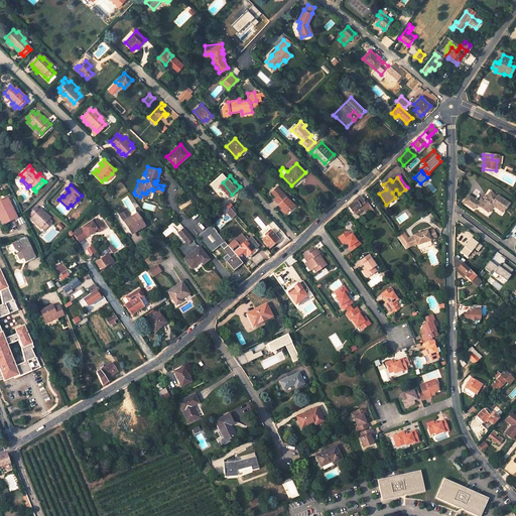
[(294,205),(281,191),(277,186),(272,191),(276,197),(274,199),(279,204),(278,205),(281,208),(285,212),(288,208),(290,210),(294,205)]
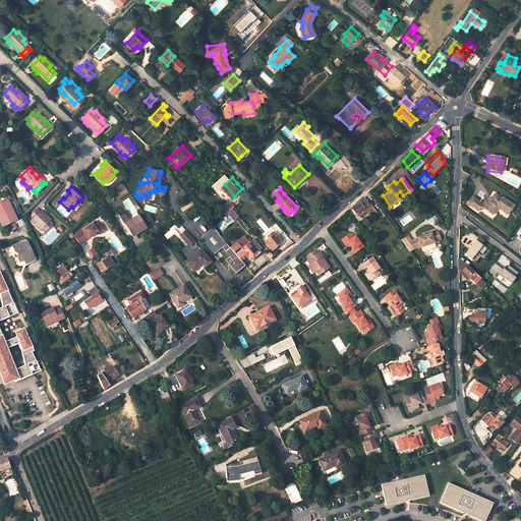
[(368,206),(373,200),(368,193),(365,195),(363,198),(368,206)]
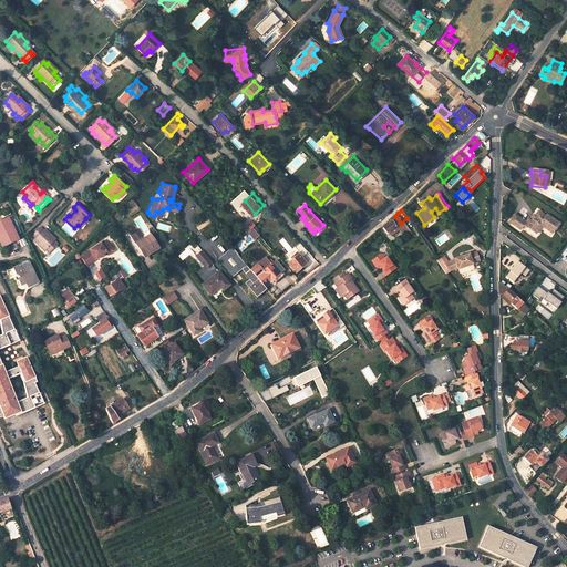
[(552,235),(559,224),(546,216),(546,217),(538,212),(534,217),(533,219),(531,222),(527,219),(525,223),(514,215),(508,223),(519,230),(523,226),(535,235),(540,227),(552,235)]
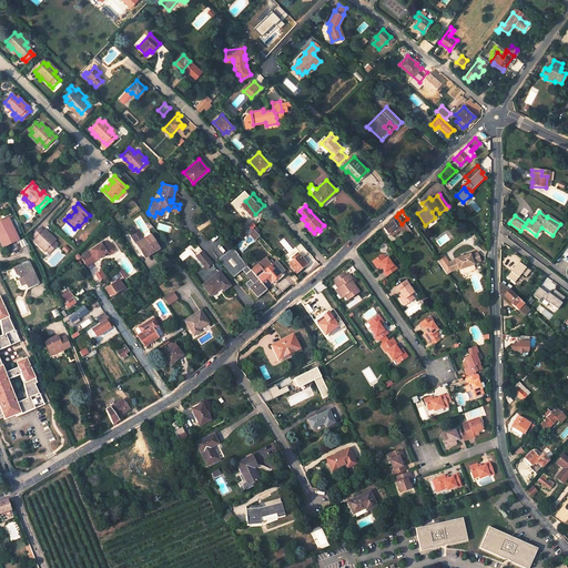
[(402,224),(396,216),(391,221),(393,223),(384,229),(387,233),(388,233),(389,235),(397,230),(401,231),(405,227),(402,224)]
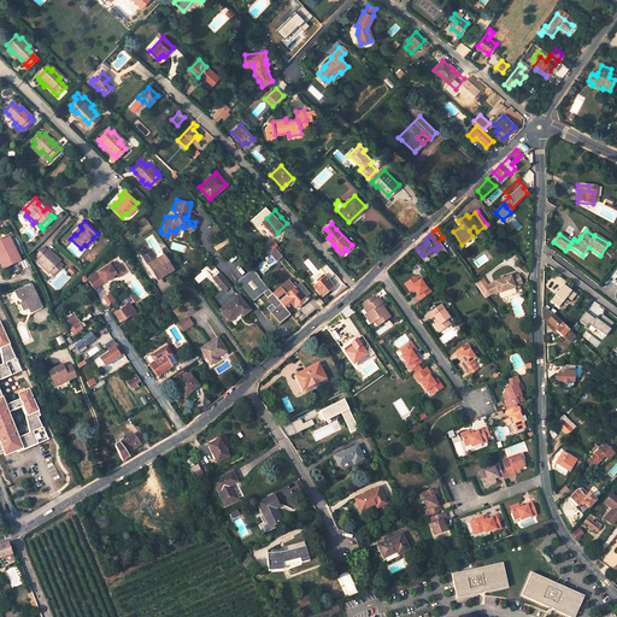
[(9,239),(0,242),(0,263),(3,269),(19,262),(9,239)]
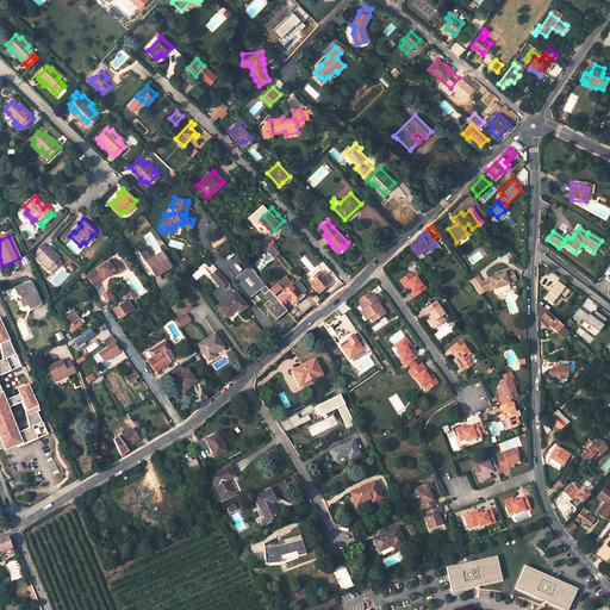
[(271,240),(263,247),(263,248),(266,250),(273,243),(271,240)]
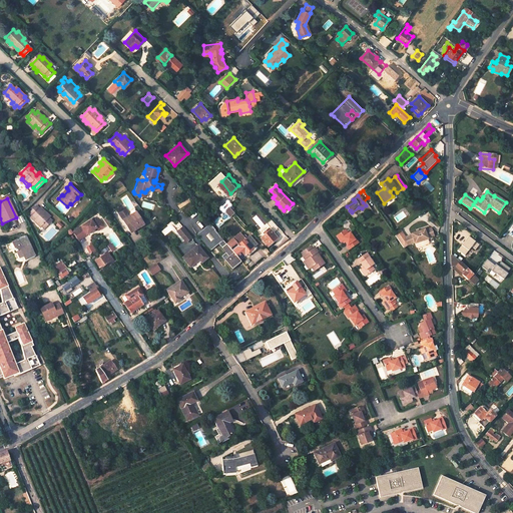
[(32,220),(39,227),(41,225),(43,228),(51,220),(49,218),(50,217),(46,213),(45,214),(42,211),(38,208),(38,207),(35,204),(27,212),(31,215),(34,218),(32,220)]
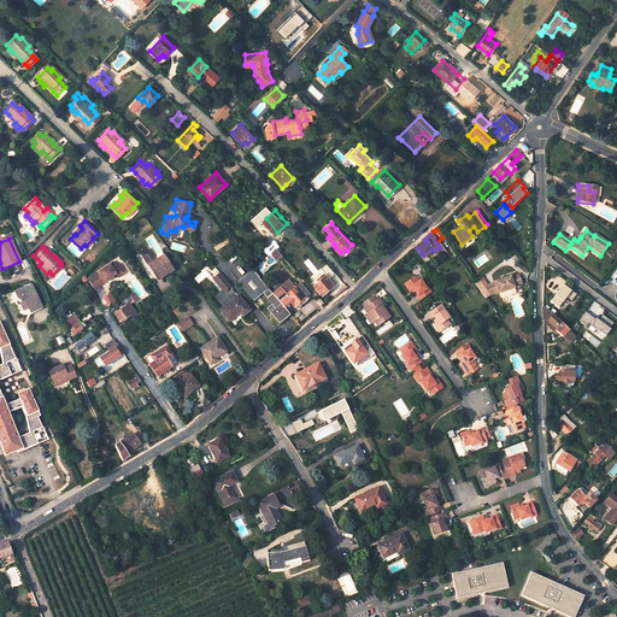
[(46,251),(51,254),(54,258),(56,257),(47,248),(46,250),(46,251)]
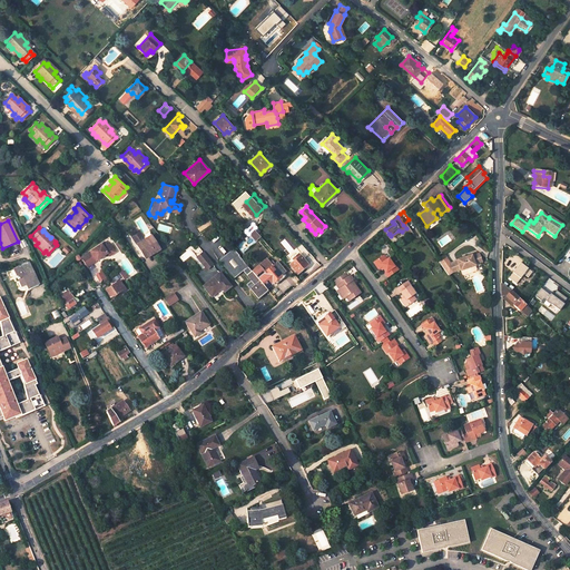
[(139,231),(133,235),(136,242),(143,237),(139,231)]
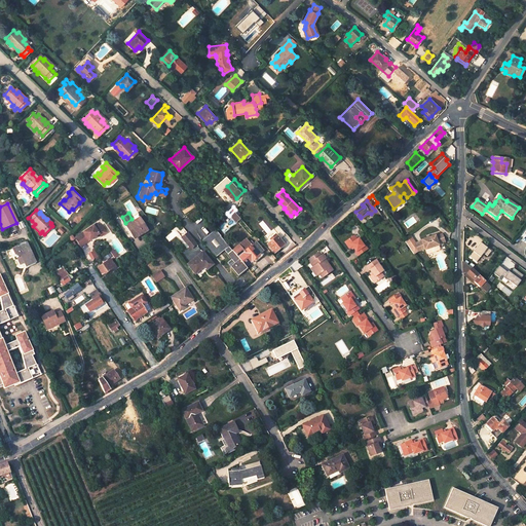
[(240,219),(236,215),(234,213),(230,216),(232,219),(236,223),(240,219)]
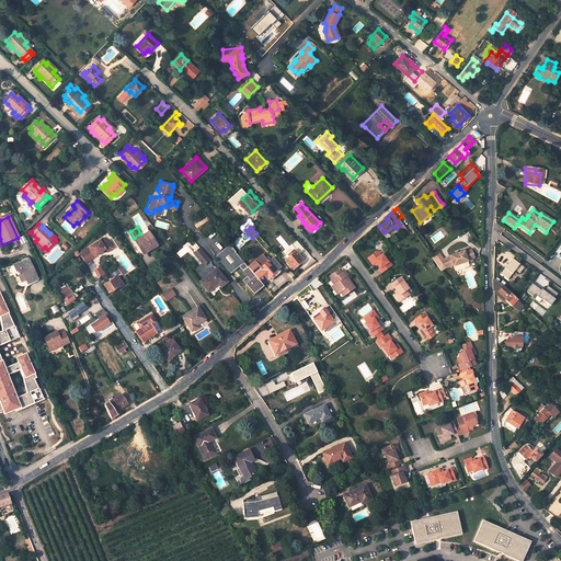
[(141,252),(150,247),(152,249),(157,245),(149,232),(135,241),(141,252)]
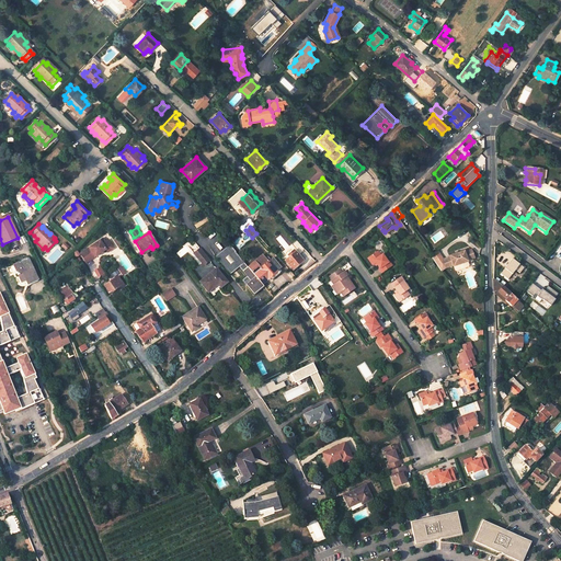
[(79,254),(86,263),(101,253),(100,252),(102,251),(103,252),(105,250),(106,253),(113,249),(107,240),(104,242),(102,239),(79,254)]
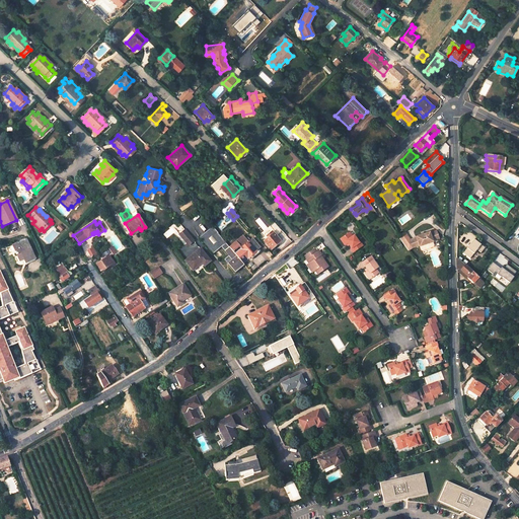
[(235,272),(244,265),(242,263),(229,247),(222,238),(212,226),(199,236),(213,253),(221,246),(228,255),(224,258),(235,272)]
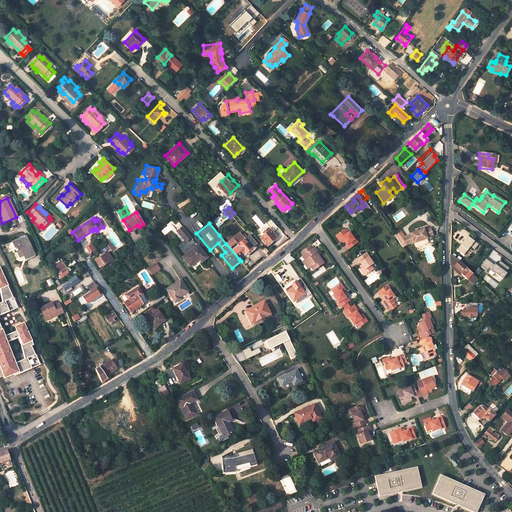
[(185,242),(191,237),(182,226),(176,231),(185,242)]
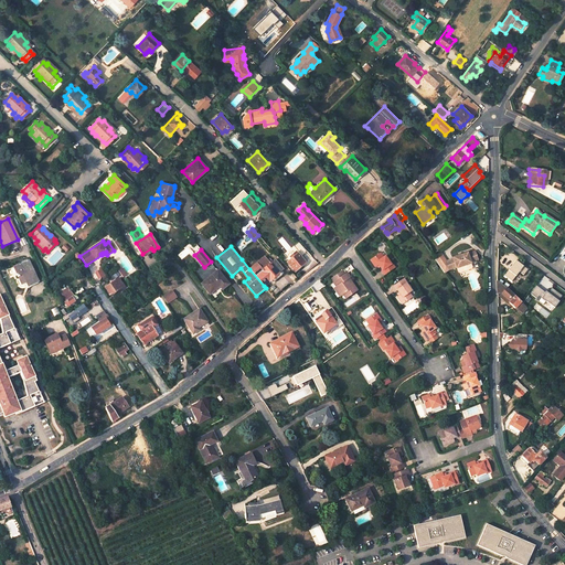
[(440,252),(433,257),(444,273),(448,270),(446,262),(446,260),(440,252)]
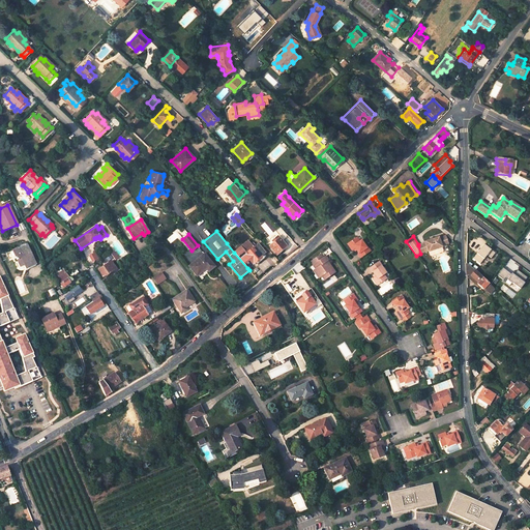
[(425,243),(418,245),(420,254),(428,251),(429,252),(441,247),(441,246),(446,244),(448,244),(446,236),(443,237),(438,238),(424,242),(425,243)]
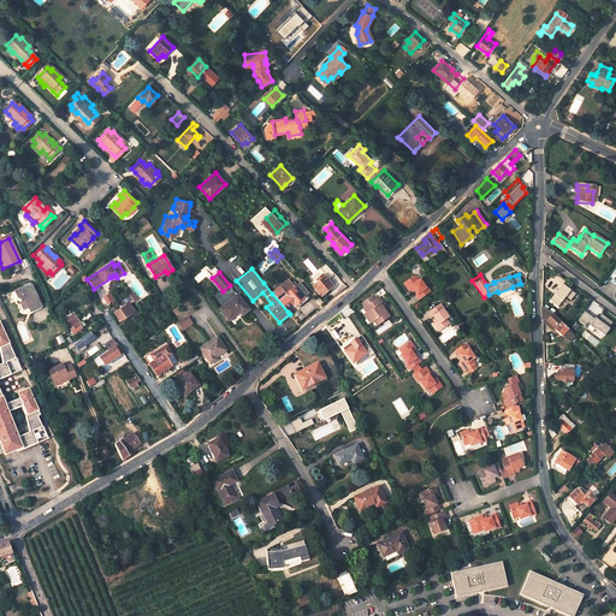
[(318,282),(313,286),(321,296),(333,286),(324,277),(323,276),(318,279),(317,280),(318,282)]
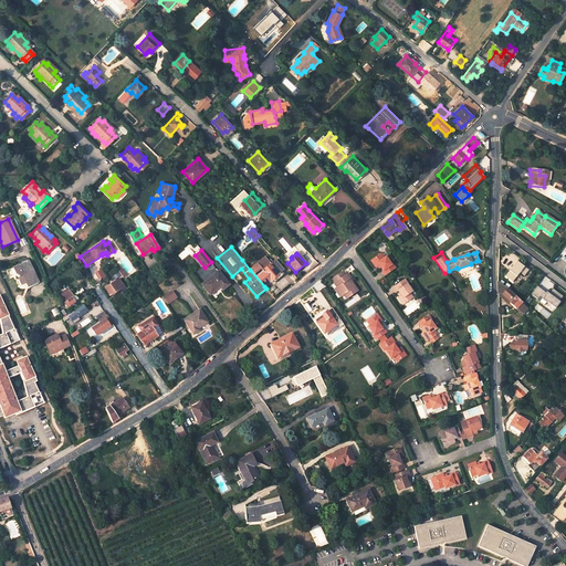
[(389,268),(384,260),(385,259),(381,254),(371,262),(374,266),(375,265),(377,269),(379,271),(378,272),(376,273),(380,280),(390,272),(388,269),(389,268)]
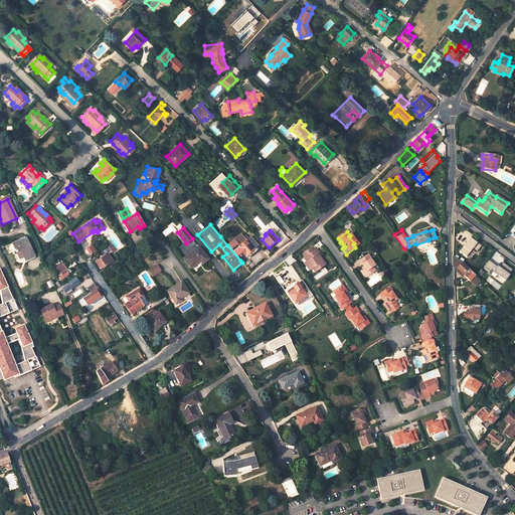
[(383,235),(375,241),(380,247),(388,241),(383,235)]
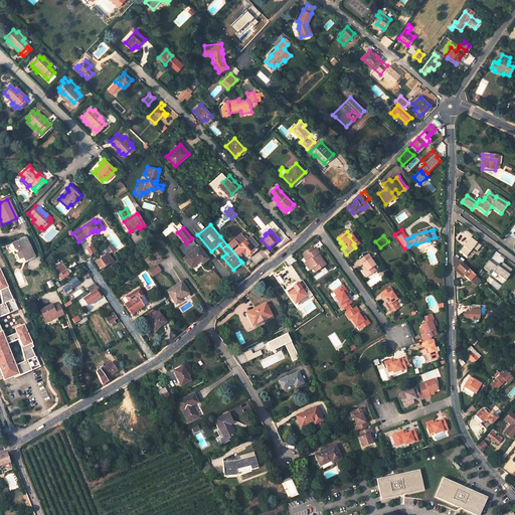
[(248,254),(255,248),(258,247),(260,245),(250,236),(248,238),(246,236),(240,240),(237,243),(233,240),(227,245),(240,261),(248,254)]
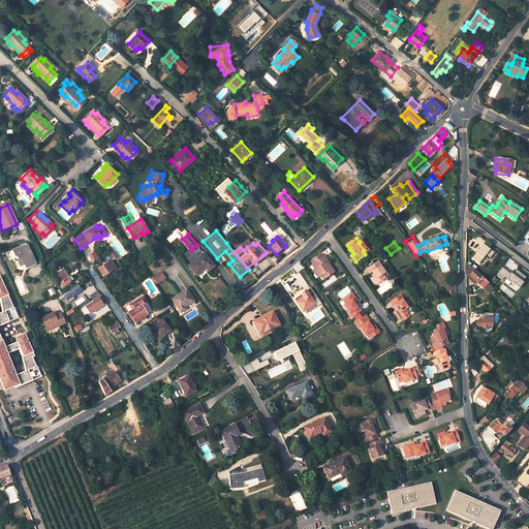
[(483,244),(472,257),(479,263),(486,254),(490,257),(494,252),(483,244)]
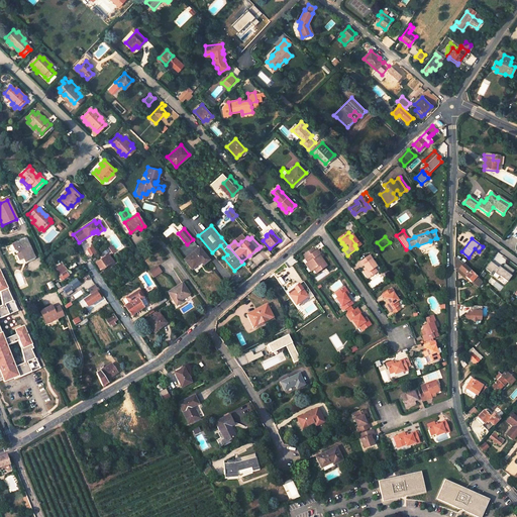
[(17,242),(12,245),(15,250),(16,250),(17,252),(15,253),(16,254),(19,259),(22,257),(25,263),(34,259),(25,239),(17,243),(17,242)]
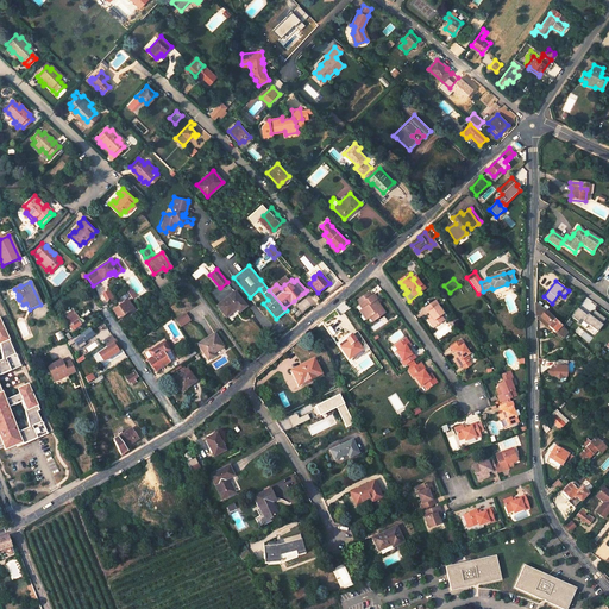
[(507,284),(493,289),(494,294),(495,295),(508,290),(509,289),(507,284)]
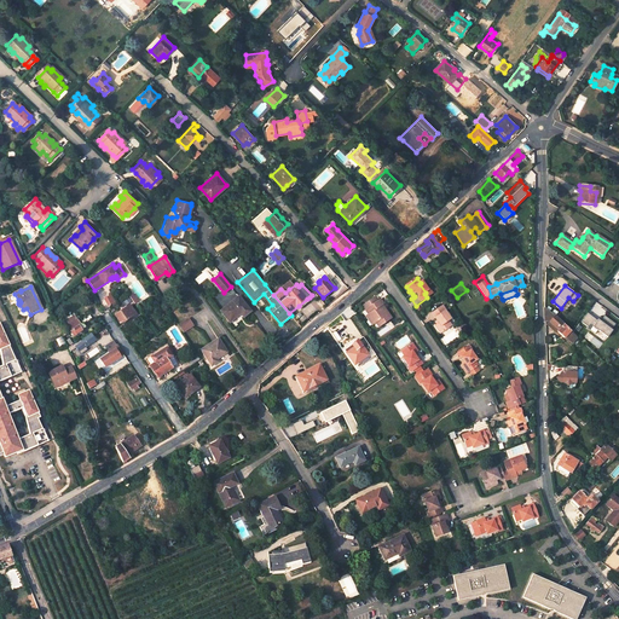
[(104,299),(108,307),(116,302),(113,294),(104,299)]
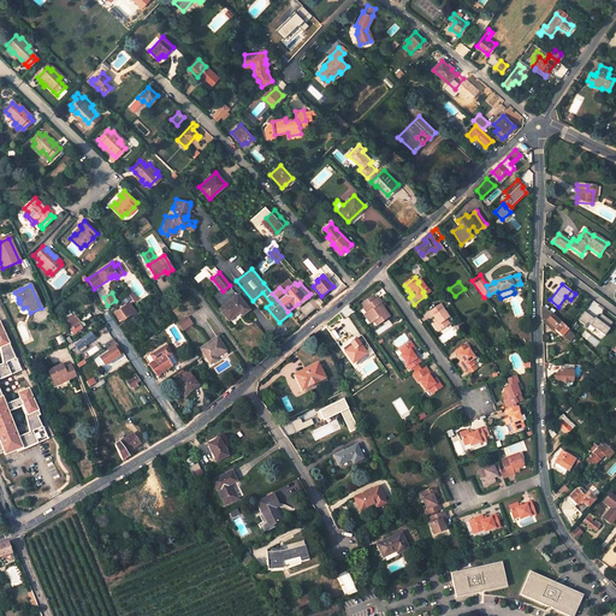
[(248,308),(237,295),(219,308),(229,320),(238,311),(242,314),(248,308)]
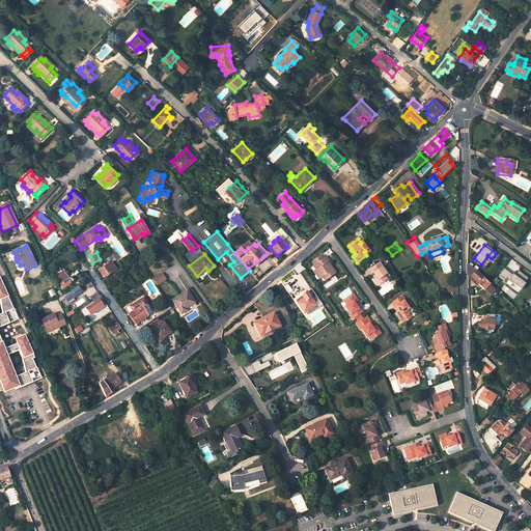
[(316,271),(322,278),(324,278),(326,281),(337,274),(334,270),(332,271),(327,264),(329,262),(330,261),(327,258),(325,259),(323,256),(311,263),(316,271)]
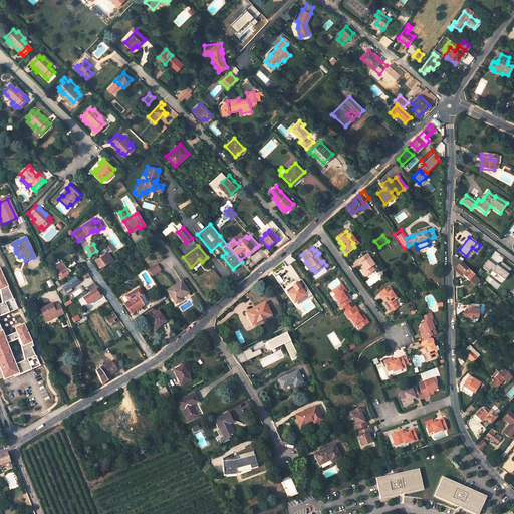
[(95,261),(100,269),(110,262),(112,261),(110,257),(107,254),(98,260),(97,259),(95,260),(96,261),(95,261)]
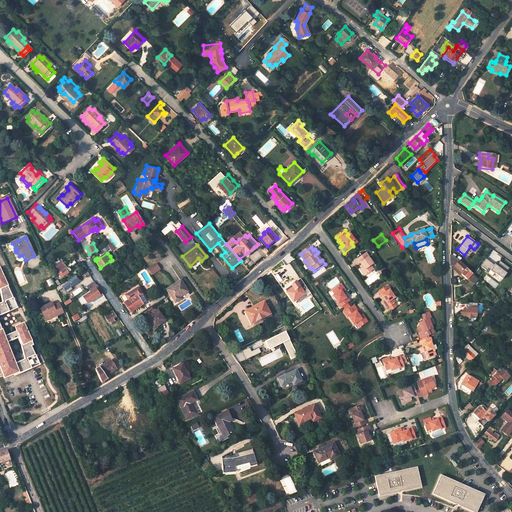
[(358,266),(362,272),(362,273),(365,276),(374,269),(371,266),(371,267),(368,264),(367,262),(369,261),(370,260),(366,254),(357,261),(360,265),(358,266)]
